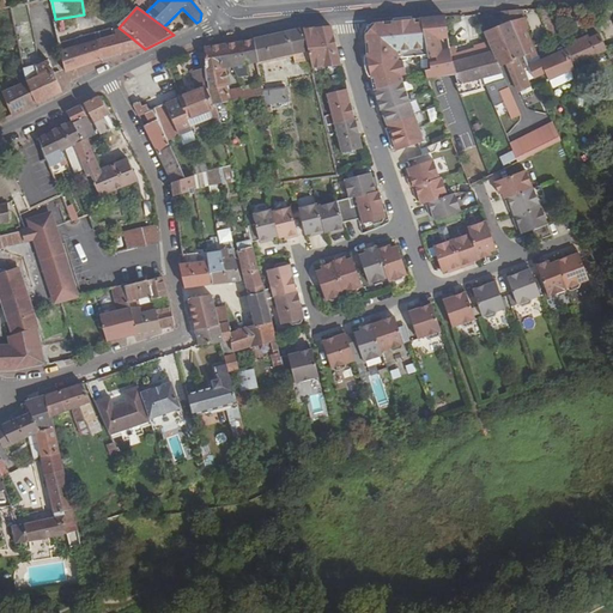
[(546,26),(553,23),(547,8),(538,10),(546,26)]
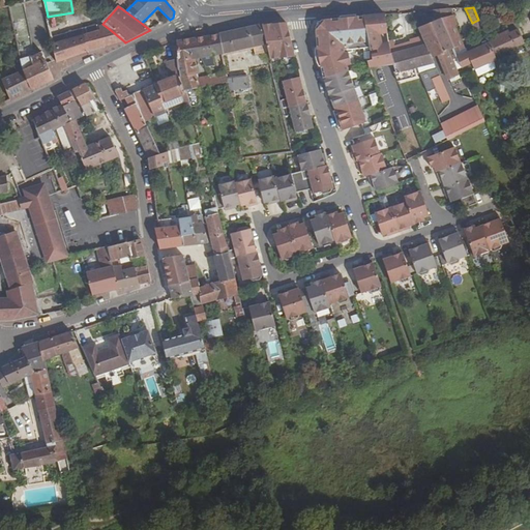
[(439,10),(455,53),(465,49),(455,26),(458,25),(450,9),(439,10)]
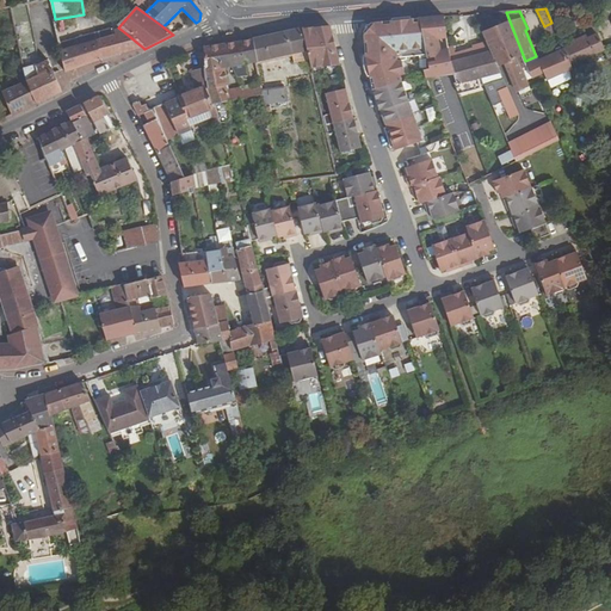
[(483,34),(487,44),(498,68),(504,67),(508,75),(522,69),(528,67),(525,61),(506,12),(499,12),(504,25),(483,34)]
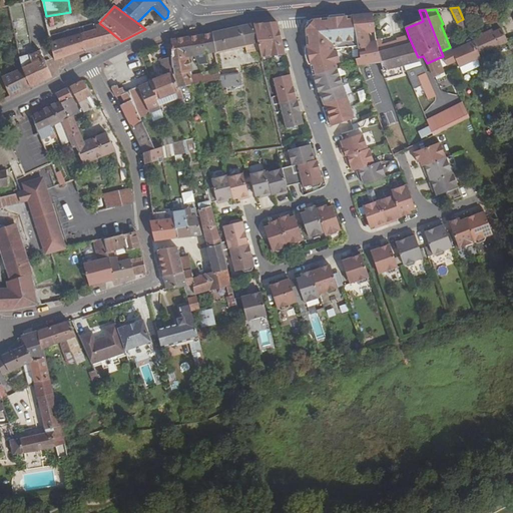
[(359,49),(353,16),(310,20),(304,27),(306,48),(312,75),(318,93),(318,92),(323,104),(331,126),(350,119),(354,118),(346,94),(345,94),(342,83),(341,83),(336,68),(334,60),(338,59),(335,48),(340,48),(340,46),(353,46),(353,48),(359,49)]
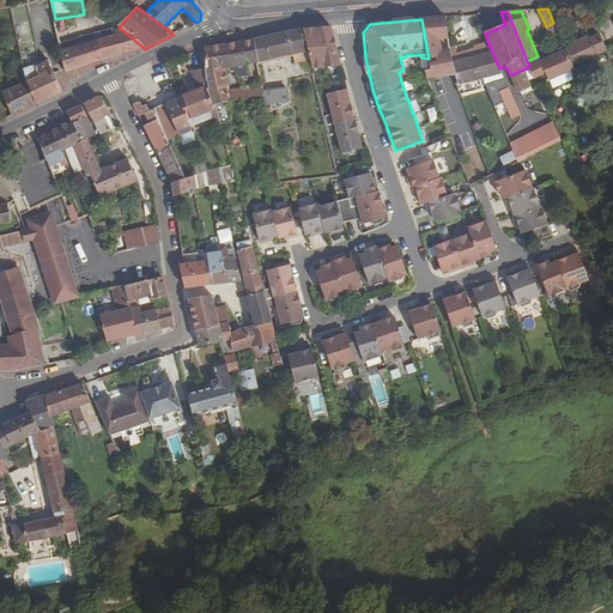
[(163,26),(174,35),(178,32),(167,24),(163,26)]
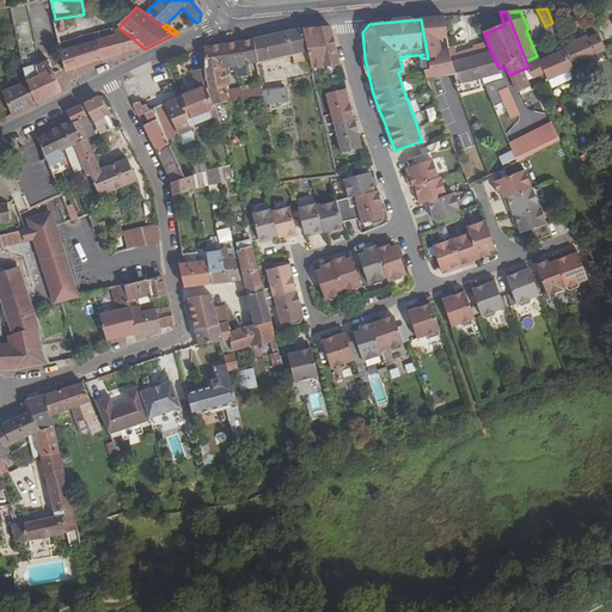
[(310,60),(311,66),(312,69),(338,66),(329,28),(317,29),(301,31),(310,60)]
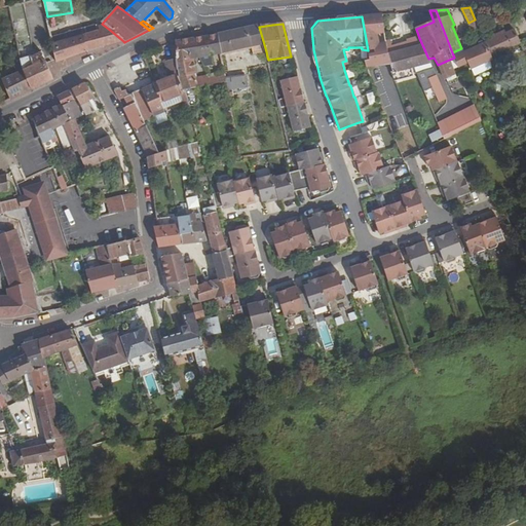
[(217,33),(220,52),(249,46),(252,55),(266,51),(259,27),(259,25),(217,33)]
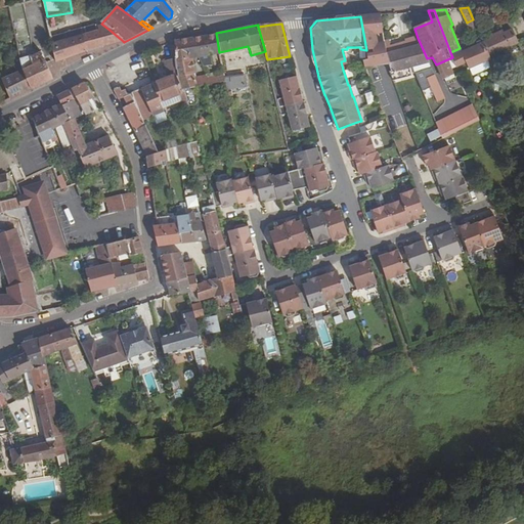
[(67,40),(51,45),(55,61),(90,49),(123,41),(105,27),(98,29),(98,26),(83,31),(66,36),(67,40)]
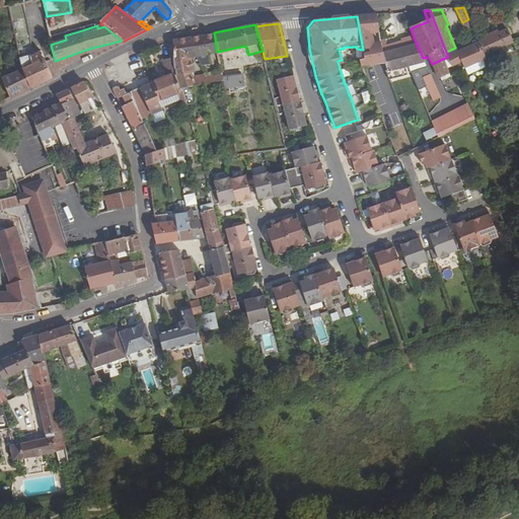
[(478,43),(485,57),(514,44),(507,29),(499,33),(497,29),(485,35),(486,40),(478,43)]
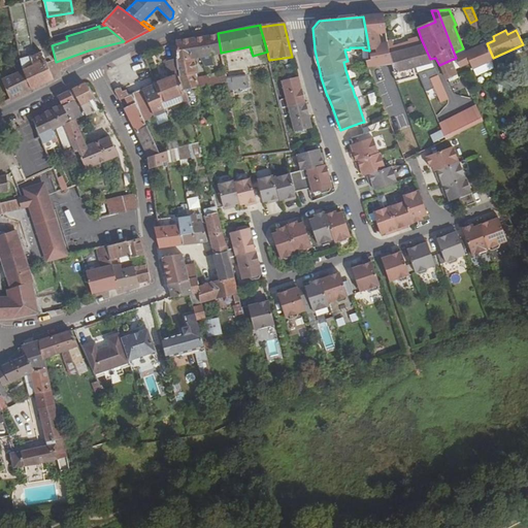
[(218,33),(197,37),(201,58),(222,54),(221,53),(218,33)]
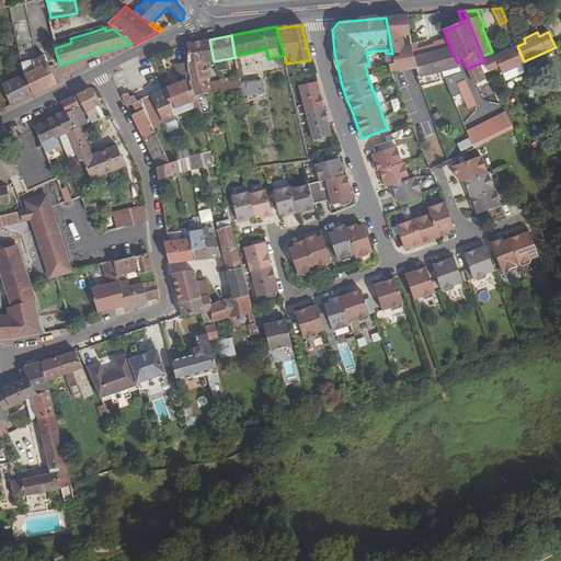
[(55,48),(71,43),(70,38),(54,43),(55,48)]
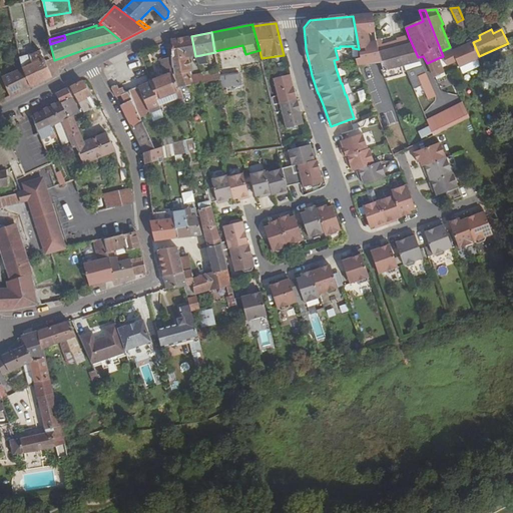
[(205,82),(204,73),(190,76),(189,72),(191,71),(187,57),(195,56),(191,36),(169,41),(173,56),(170,57),(180,88),(198,84),(205,82)]
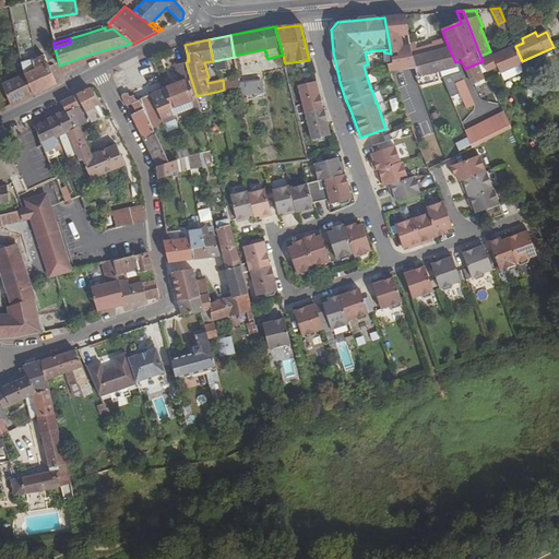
[(413,57),(420,78),(441,71),(443,78),(460,72),(455,62),(445,40),(433,44),(436,50),(418,56),(416,44),(411,45),(412,51),(413,57)]
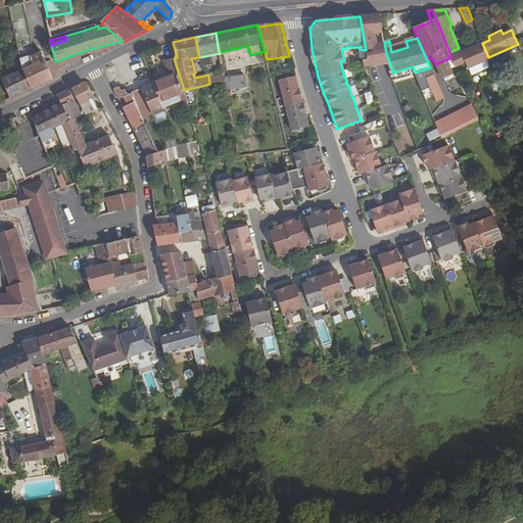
[(391,52),(408,47),(406,41),(390,46),(391,52)]
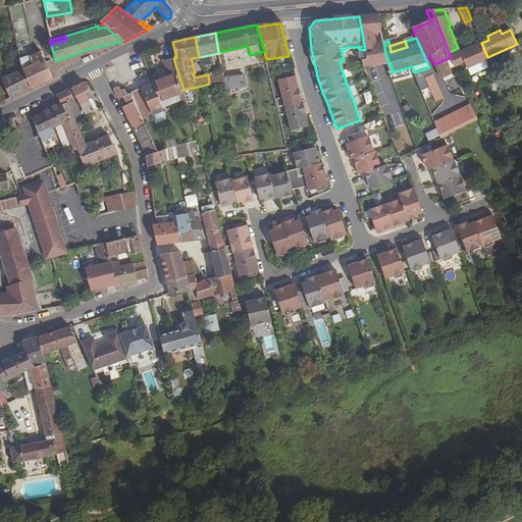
[(487,57),(481,43),(451,57),(456,67),(466,63),(469,69),(488,60),(487,57)]
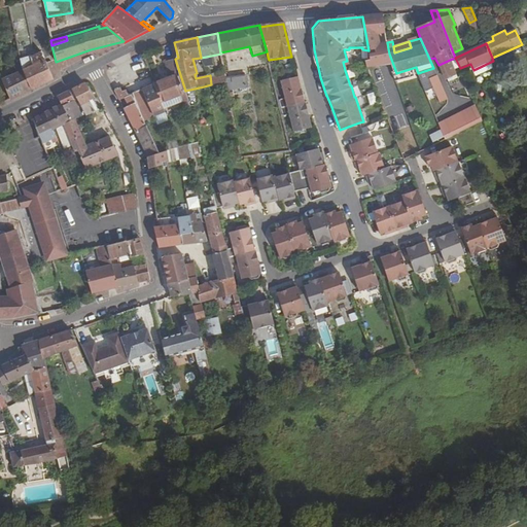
[(32,56),(20,60),(23,70),(31,91),(54,79),(47,66),(41,51),(39,53),(32,56)]
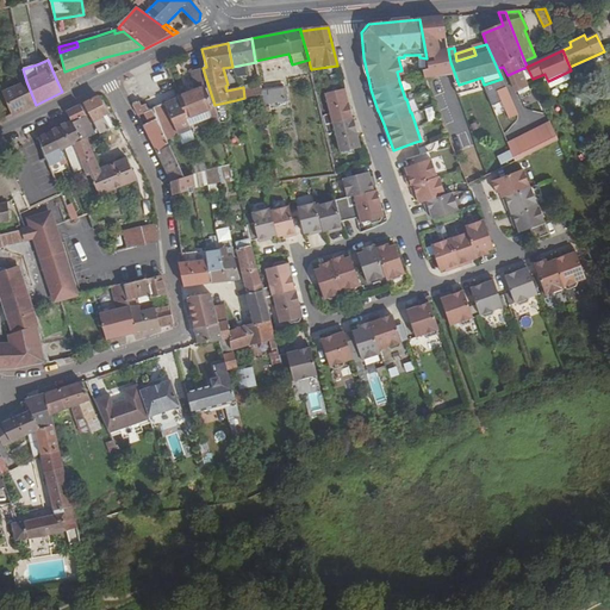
[(509,94),(529,86),(521,69),(508,75),(503,67),(497,68),(502,79),(484,85),(483,85),(492,106),(502,101),(498,91),(502,89),(500,86),(505,85),(506,87),(509,94)]
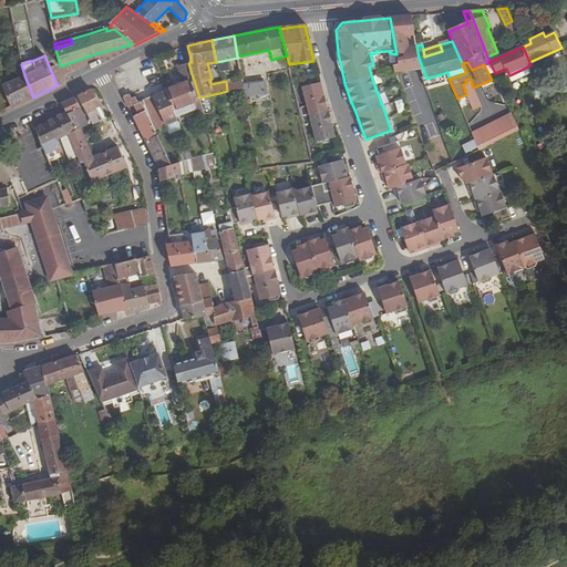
[(199,98),(188,63),(177,66),(181,82),(166,90),(174,110),(199,99),(199,98)]
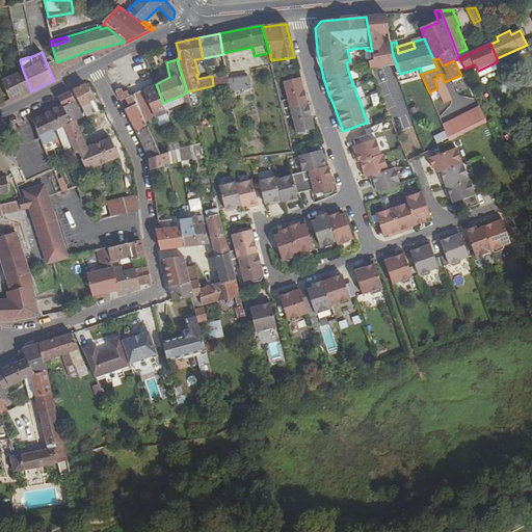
[(12,67),(17,74),(23,71),(20,60),(16,61),(17,64),(12,67)]
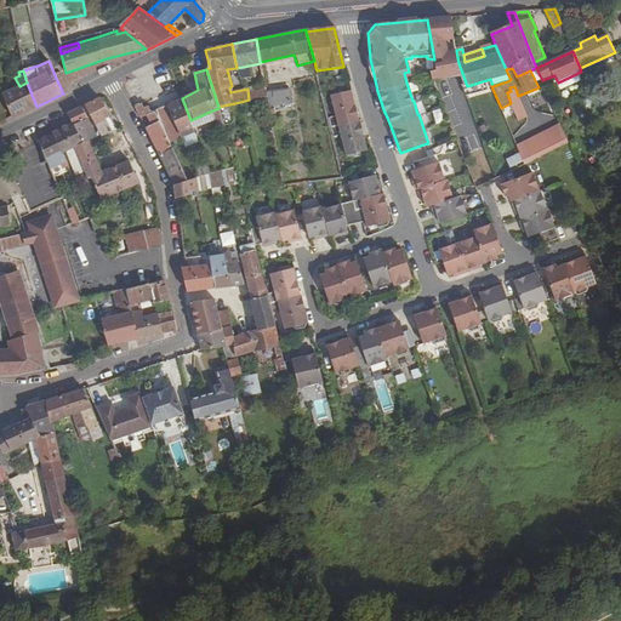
[(3,95),(12,119),(36,107),(27,83),(20,86),(3,95)]
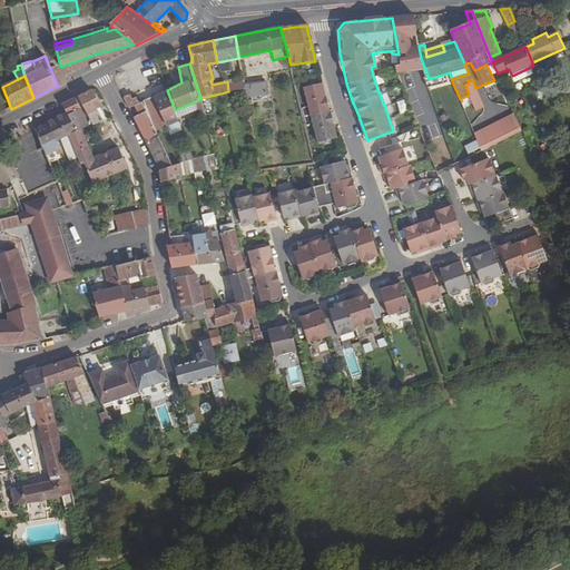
[(405,87),(416,118),(426,115),(429,119),(435,117),(422,77),(413,79),(414,84),(405,87)]
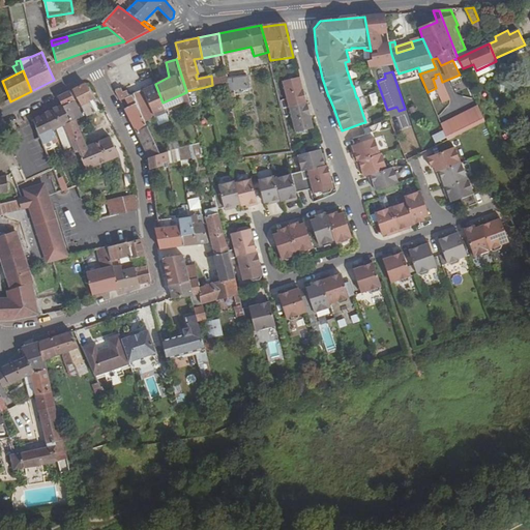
[(227,79),(226,74),(211,76),(212,85),(228,82),(227,79)]
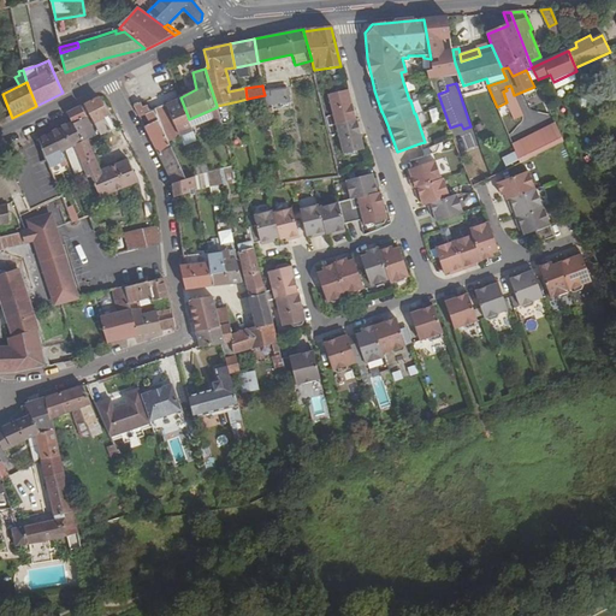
[(265,95),(267,106),(290,104),(288,88),(264,92),(265,95)]
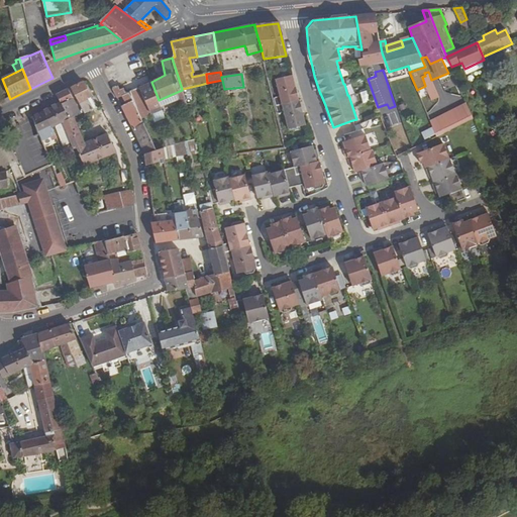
[(276,106),(298,100),(291,76),(286,77),(284,76),(276,78),(275,80),(279,97),(274,98),(276,104),(276,106)]
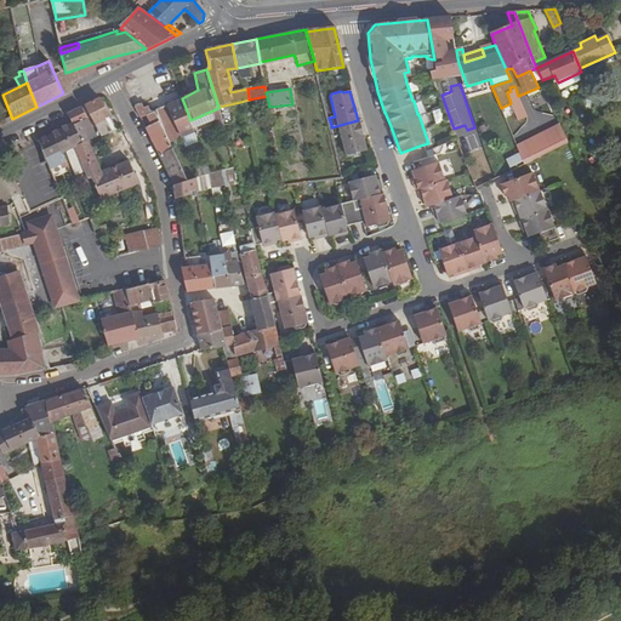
[(117,130),(100,97),(84,106),(102,137),(102,138),(106,136),(117,130)]
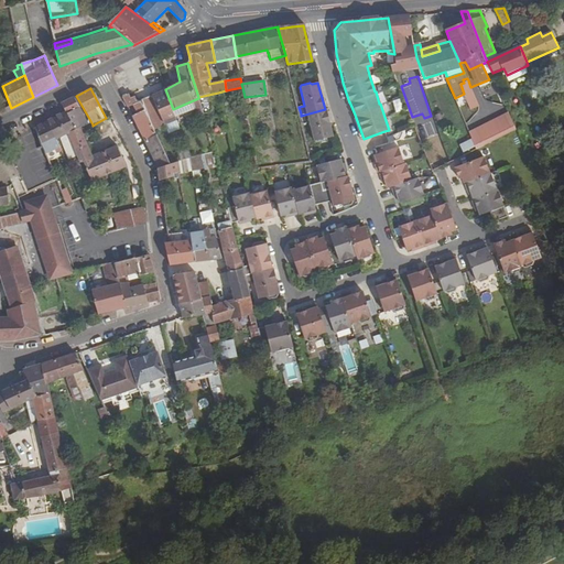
[(173,109),(165,89),(165,88),(152,96),(164,126),(176,120),(175,117),(173,109)]
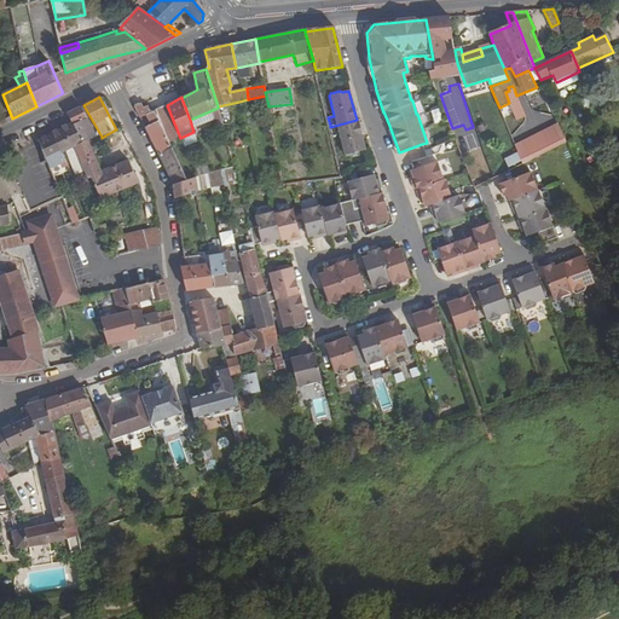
[(149,126),(144,128),(161,158),(174,184),(174,185),(184,180),(186,180),(155,111),(150,113),(148,106),(144,108),(142,102),(134,105),(139,119),(145,115),(149,126)]
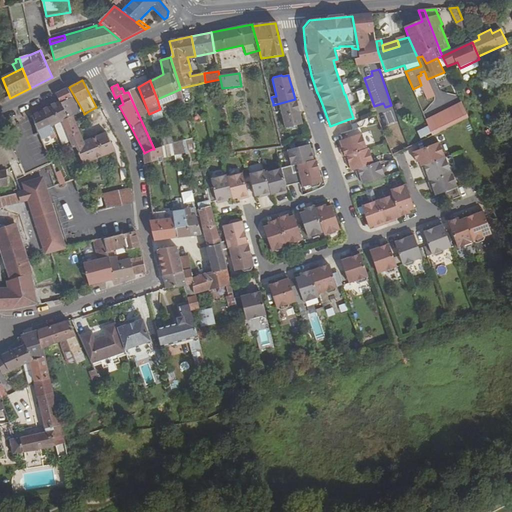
[(72,98),(67,88),(55,94),(59,101),(69,119),(73,117),(77,115),(70,99),(72,98)]
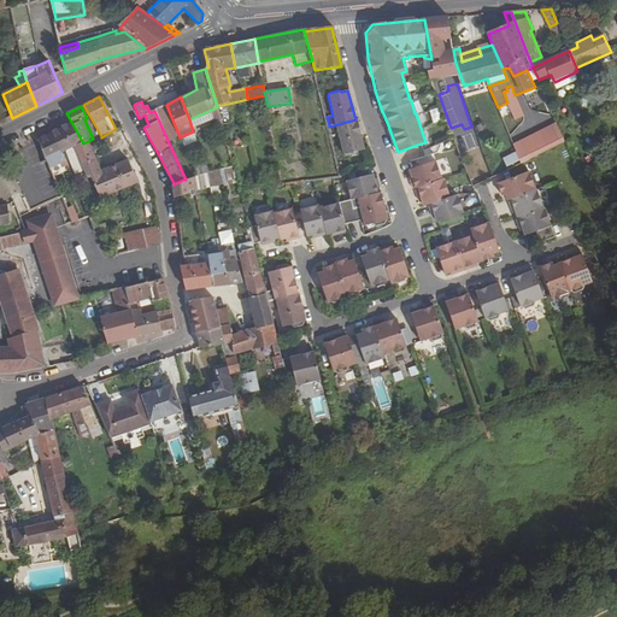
[(223,127),(217,107),(189,119),(192,128),(212,119),(216,130),(223,127)]
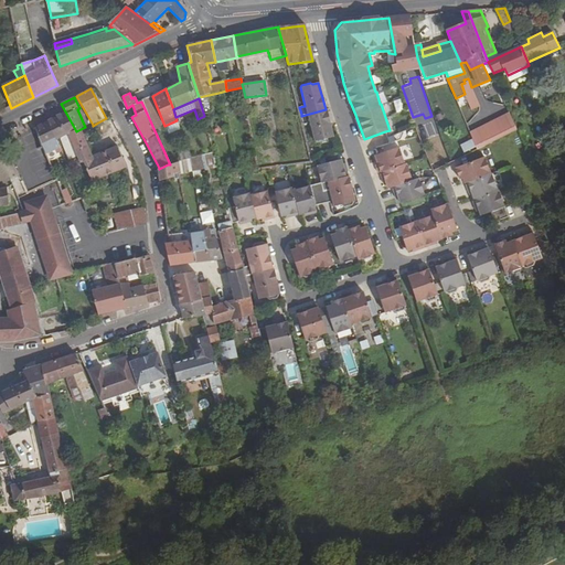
[(326,109),(301,116),(304,125),(309,123),(315,141),(318,142),(326,140),(327,138),(333,137),(330,126),(326,109)]
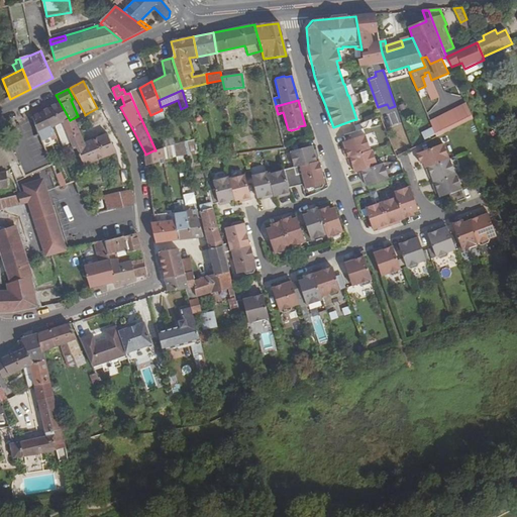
[(63,123),(70,120),(60,102),(44,110),(53,129),(56,127),(64,146),(71,143),(68,137),(63,123)]
